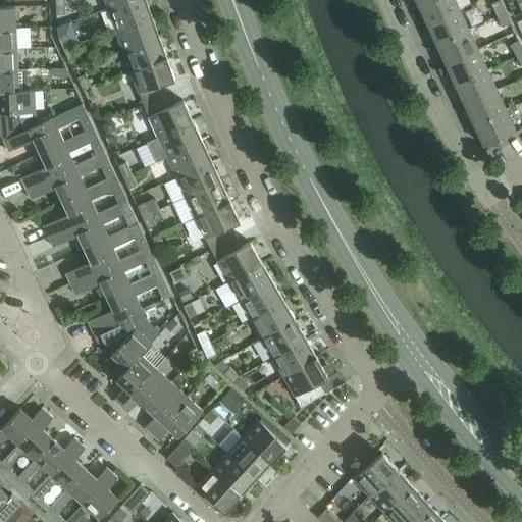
[(104,0),(108,9),(134,0),(104,0)]
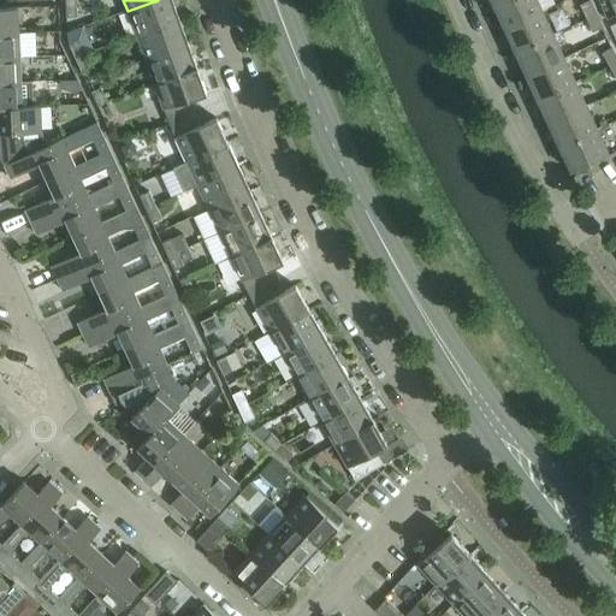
[(172,0),(158,0),(128,11),(137,35),(179,19),(172,0)]
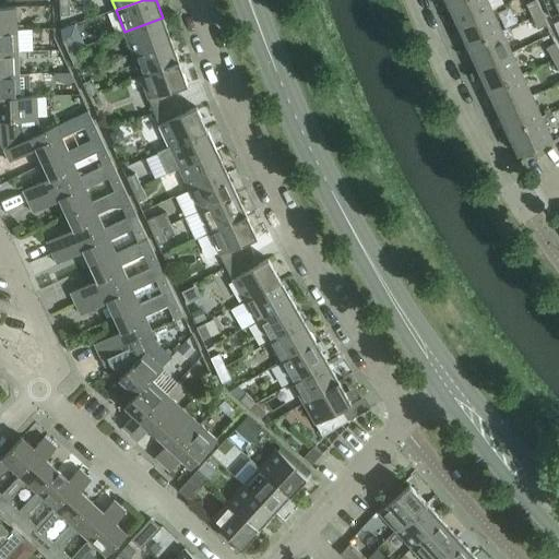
[(487,0),(458,0),(448,4),(458,26),(492,10),(487,0)]
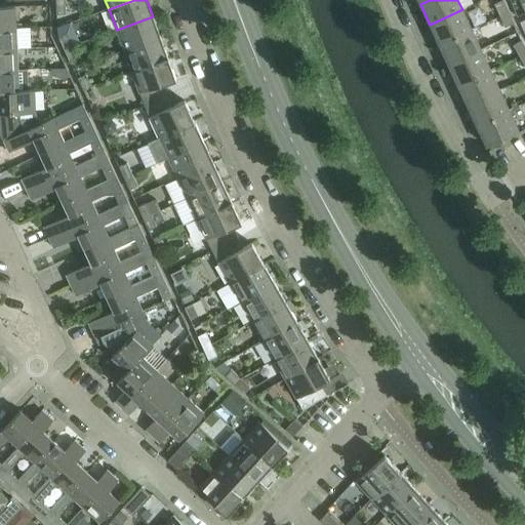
[(495,5),(500,16),(509,12),(503,1),(495,5)]
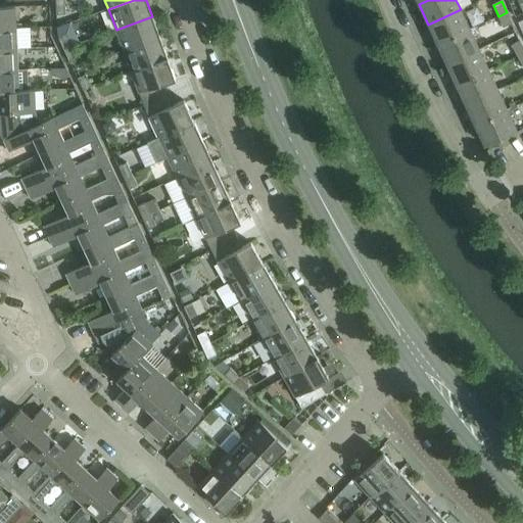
[(64,2),(56,2),(56,15),(65,14),(64,2)]
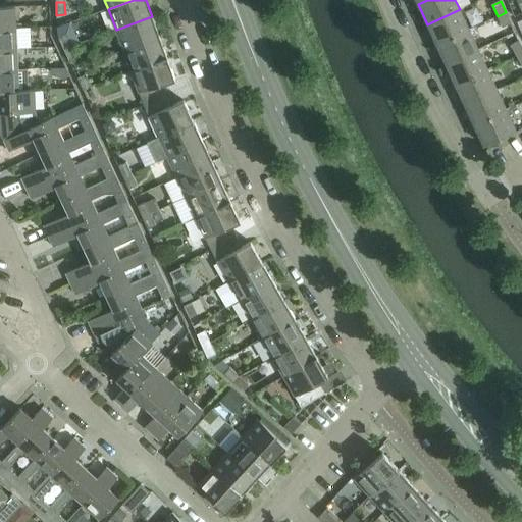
[(0,29),(15,29),(15,7),(0,7),(0,29)]
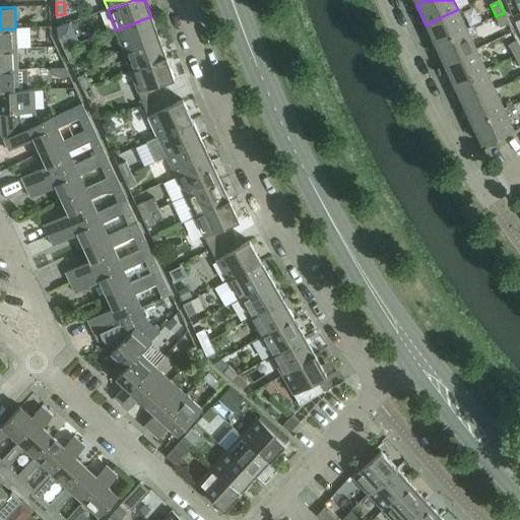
[(458,9),(426,24),(435,44),(467,29),(458,9)]
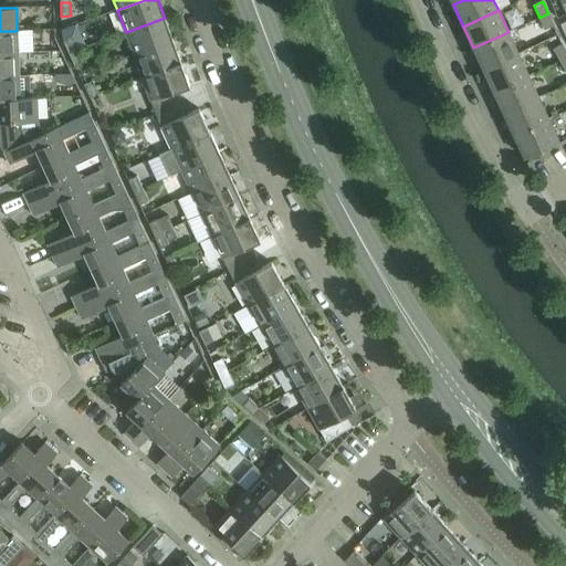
[(548,13),(540,18),(545,30),(554,25),(548,13)]
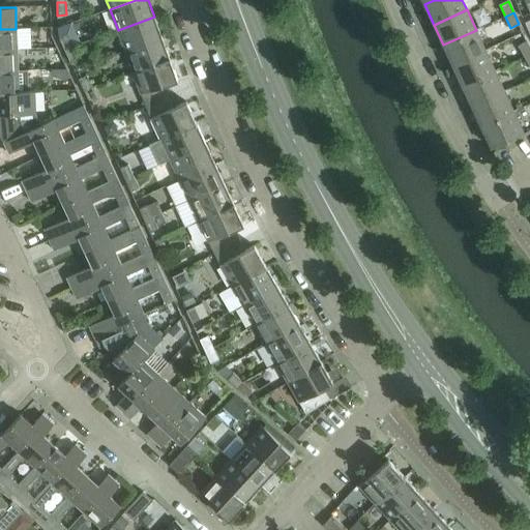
[(154,17),(118,30),(125,52),(163,38),(154,17)]
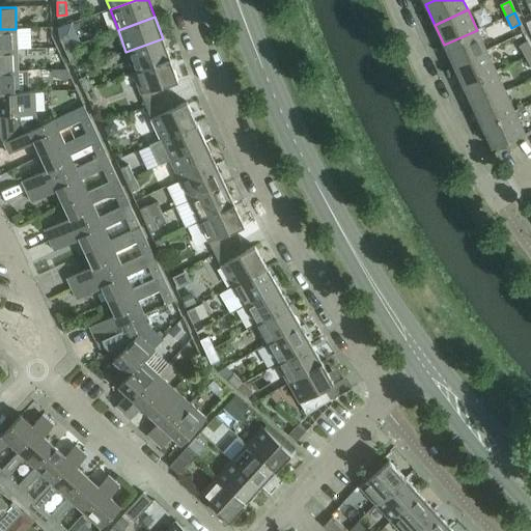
[(16,29),(0,29),(0,50),(17,50),(16,29)]
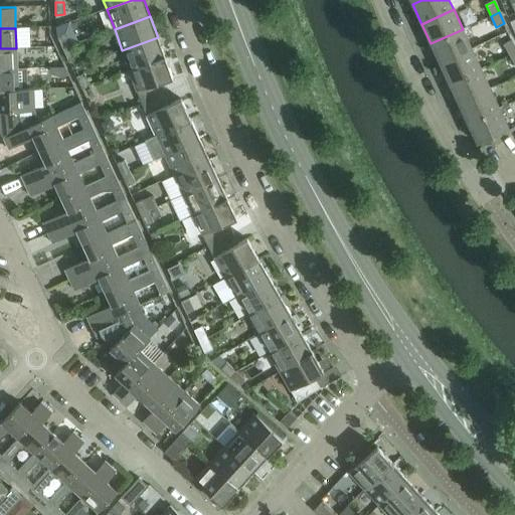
[(463,29),(431,43),(441,63),(472,49),(463,29)]
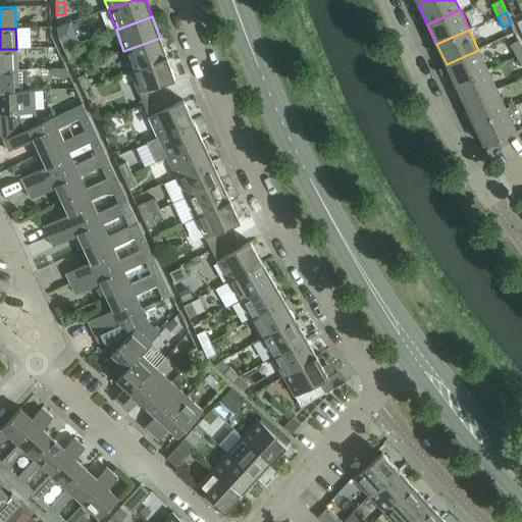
[(59,38),(64,50),(72,46),(67,35),(59,38)]
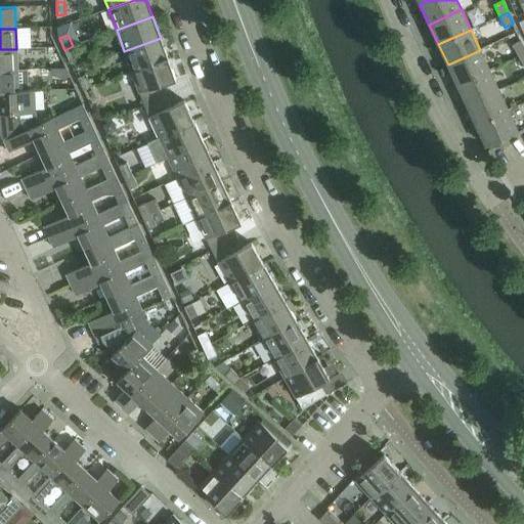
[(161,38),(124,51),(131,72),(168,58),(161,38)]
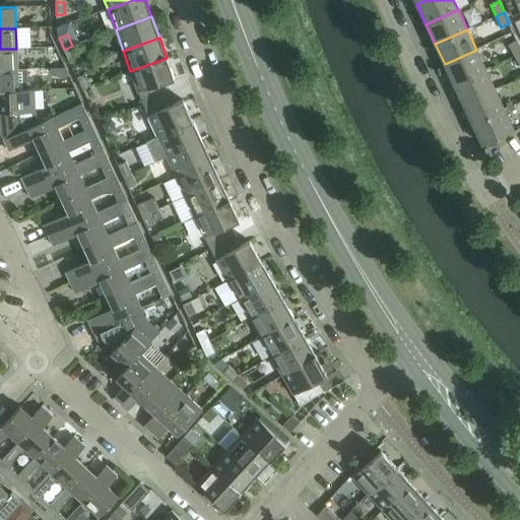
[(509,46),(515,56),(519,53),(519,47),(516,41),(509,46)]
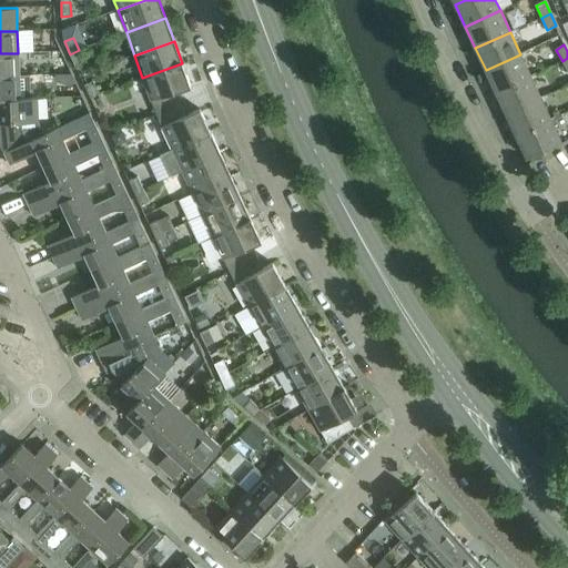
[(79,50),(70,54),(75,67),(84,63),(79,50)]
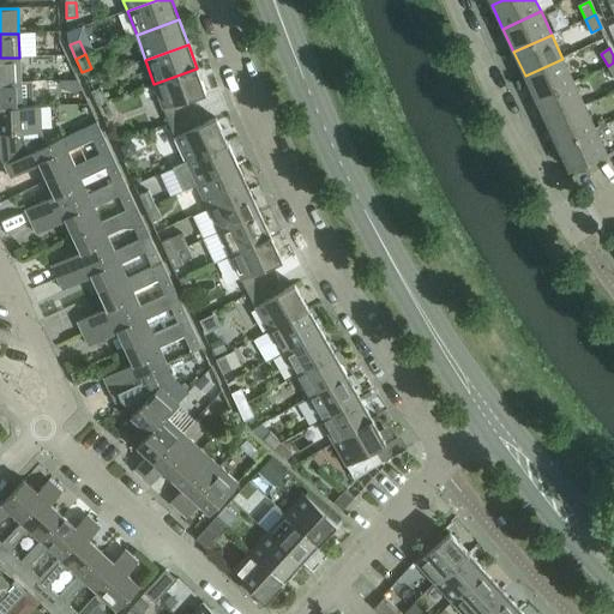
[(0,83),(20,82),(19,58),(0,58),(0,83)]
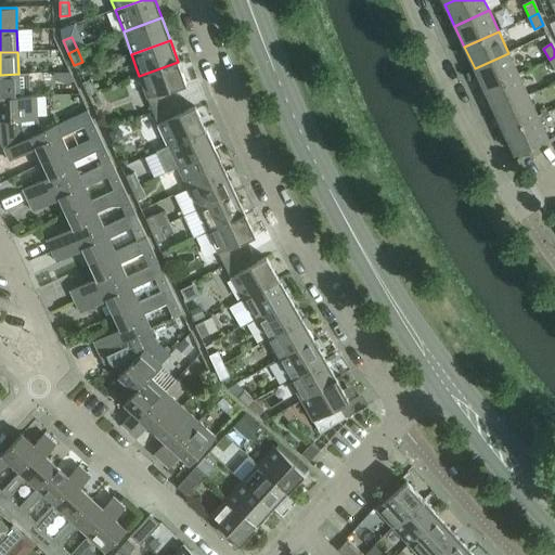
[(508,53),(475,68),(485,90),(518,74),(508,53)]
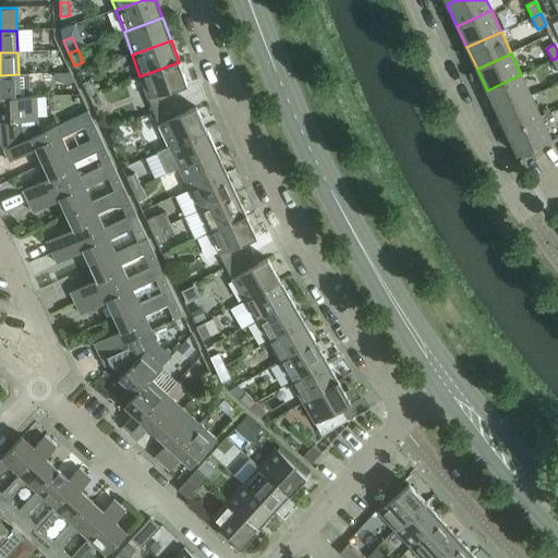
[(179,62),(140,76),(148,99),(154,112),(182,100),(177,89),(187,85),(179,62)]
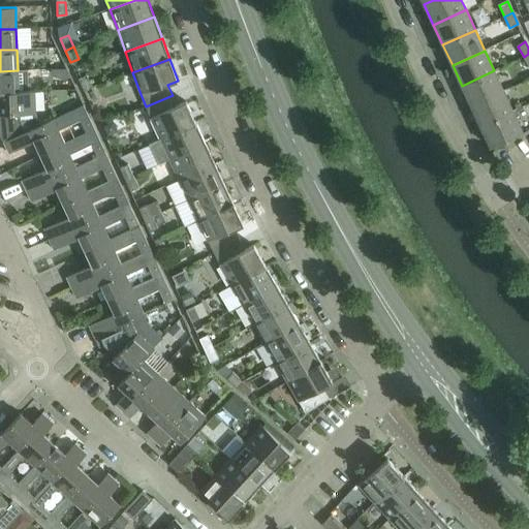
[(18,70),(0,71),(0,92),(19,92),(19,91),(18,70)]
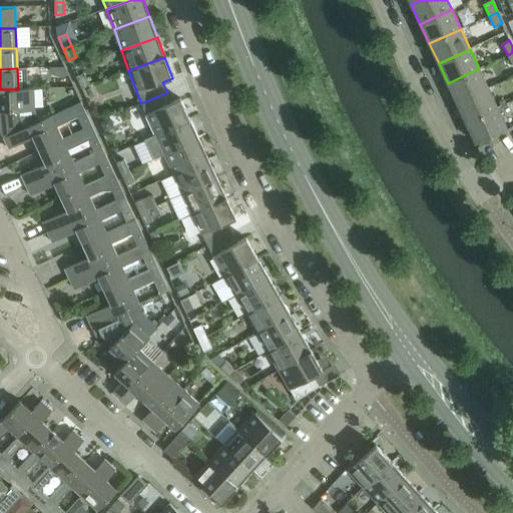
[(479,68),(448,83),(457,103),(488,88),(479,68)]
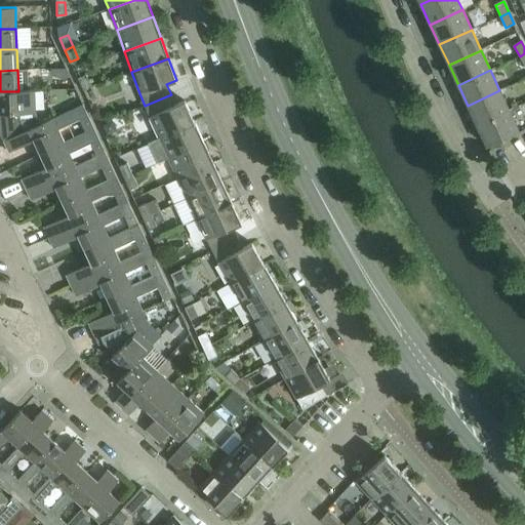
[(86,75),(78,79),(83,90),(91,87),(86,75)]
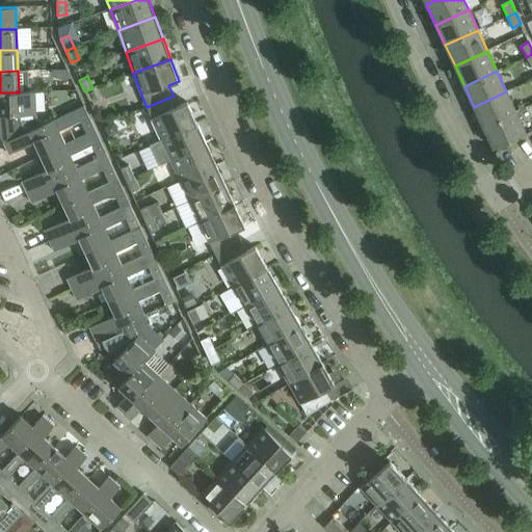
[(19,92),(0,92),(0,133),(4,143),(42,127),(42,126),(35,113),(34,91),(19,91),(19,92)]
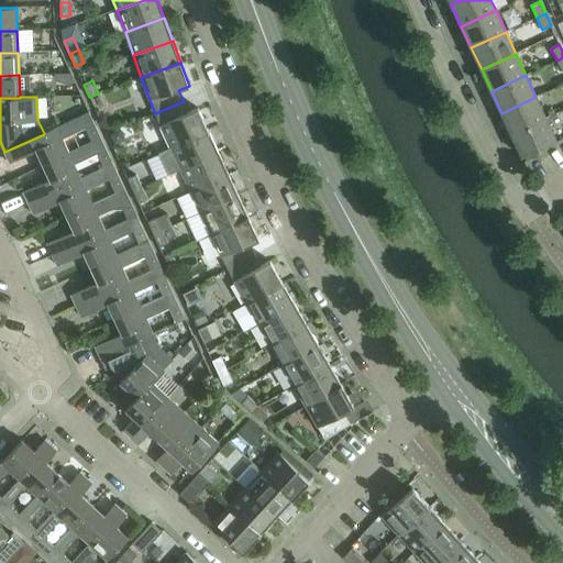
[(536,97),(501,113),(511,134),(545,119),(536,97)]
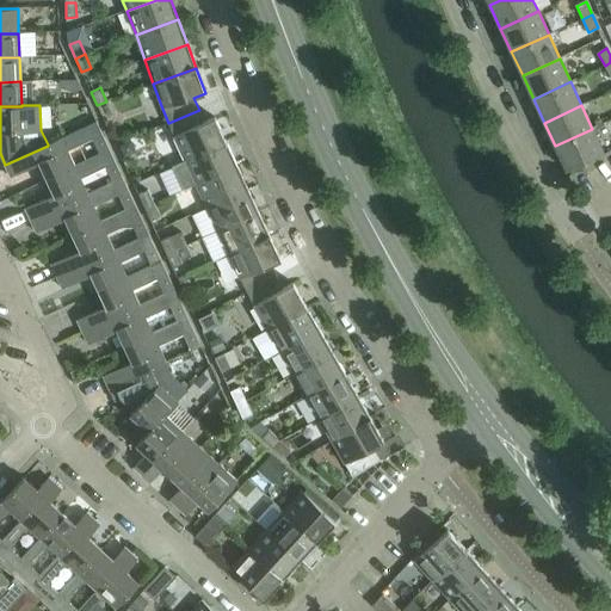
[(199,110),(168,123),(174,136),(185,161),(227,142),(215,118),(204,123),(199,110)]
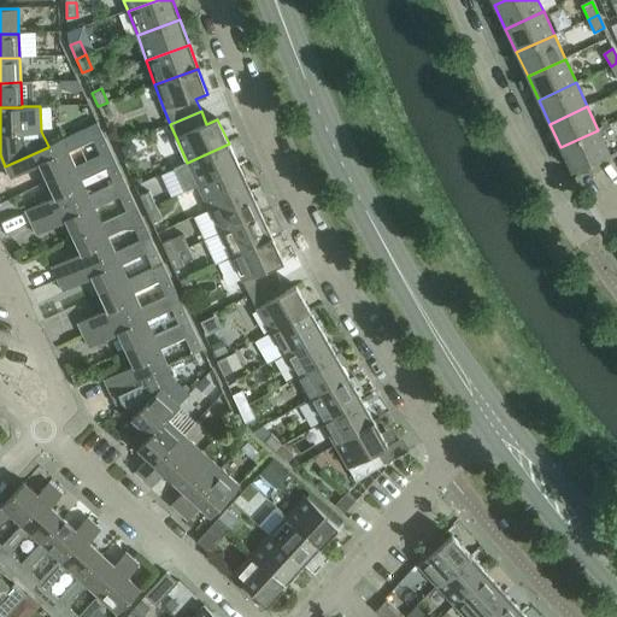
[(48,147),(5,166),(11,180),(41,166),(48,182),(111,152),(98,123),(48,146),(48,147)]
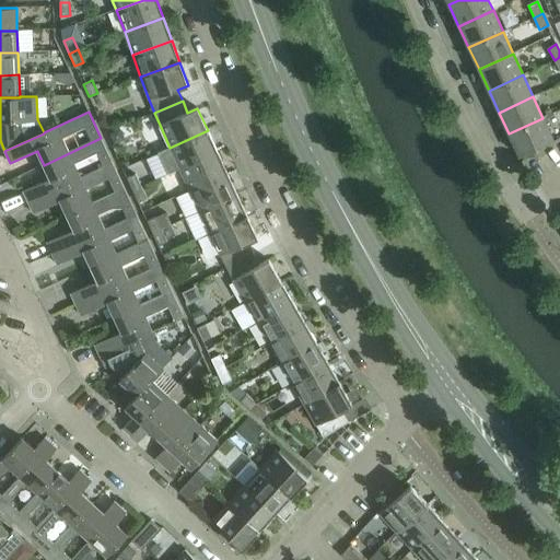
[(543,118),(509,133),(518,156),(553,140),(543,118)]
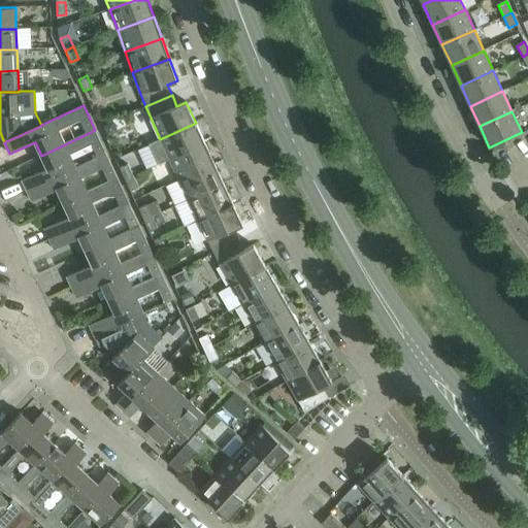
[(113,121),(103,126),(107,135),(113,132),(116,126),(113,121)]
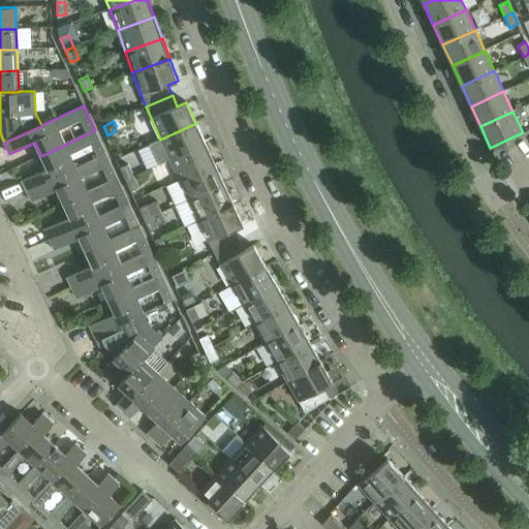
[(196,123),(160,139),(169,160),(206,144),(196,123)]
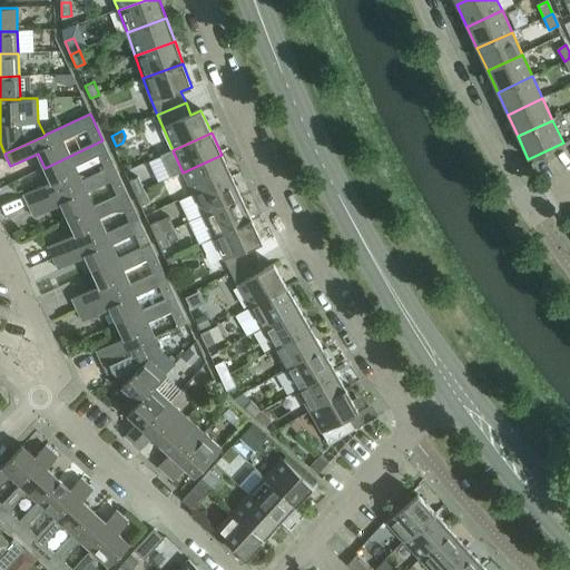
[(23,195),(29,206),(115,166),(102,140),(45,168),(51,183),(23,195)]
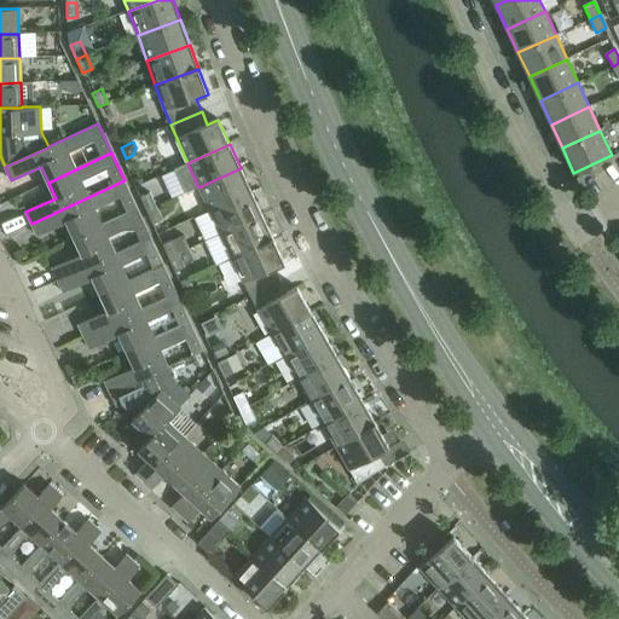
[(241,168),(198,187),(209,210),(252,191),(241,168)]
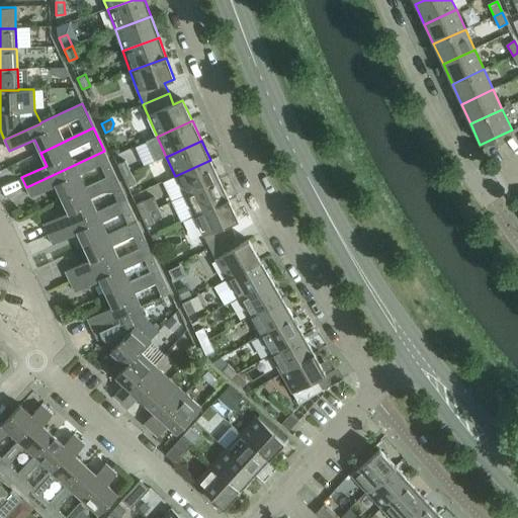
[(104,151),(26,187),(31,197),(56,186),(62,199),(115,175),(104,151)]
